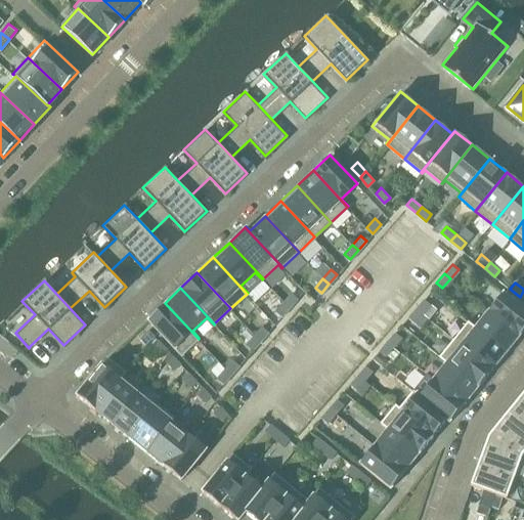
[(488,309),(519,334),(523,328),(523,307),(503,291),(488,309)]
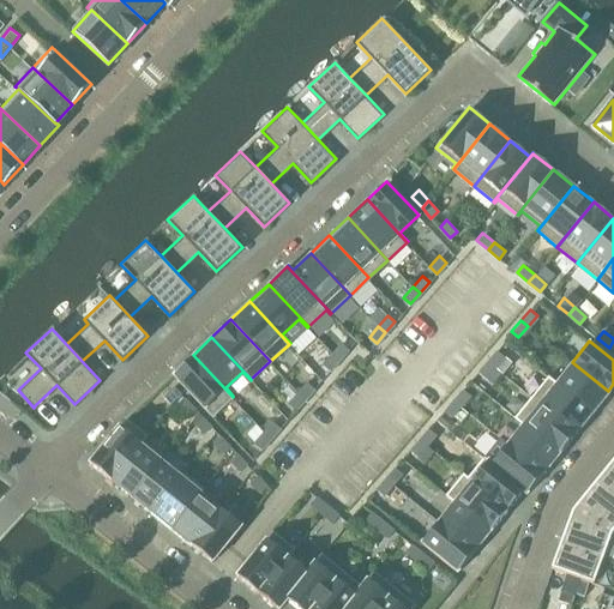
[(332,353),(339,359),(349,348),(342,342),(332,353)]
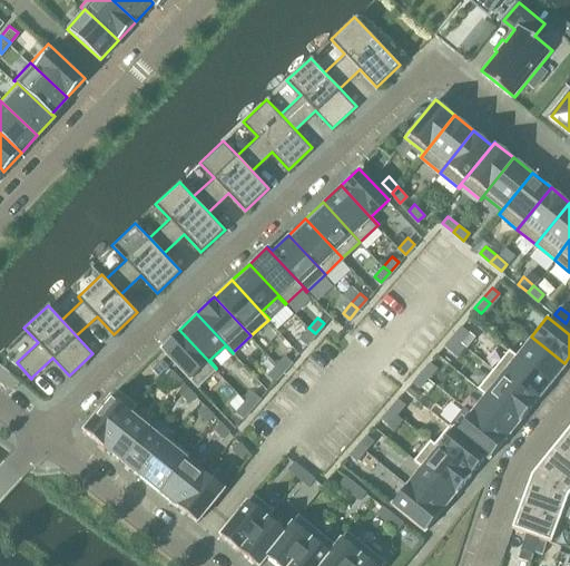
[(452,334),(459,340),(468,330),(461,323),(452,334)]
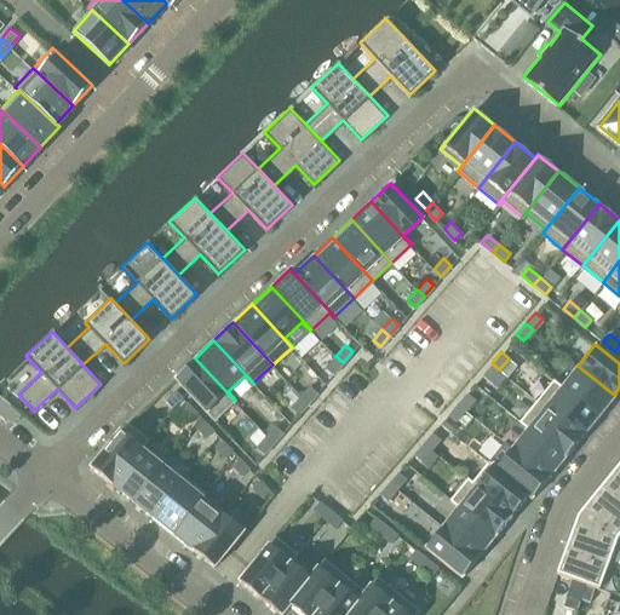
[(333,373),(343,362),(336,356),(326,367),(333,373)]
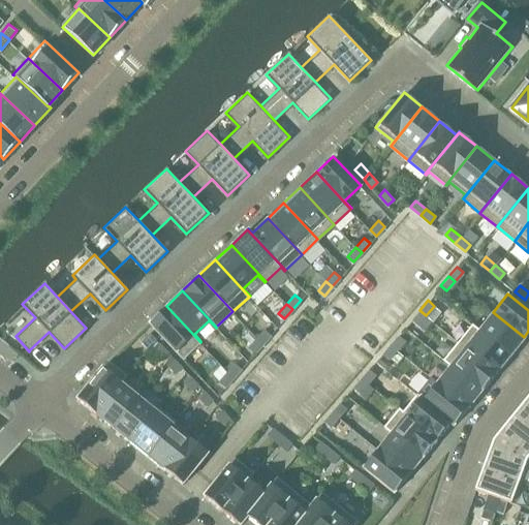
[(166,306),(149,321),(183,359),(200,342),(166,306)]
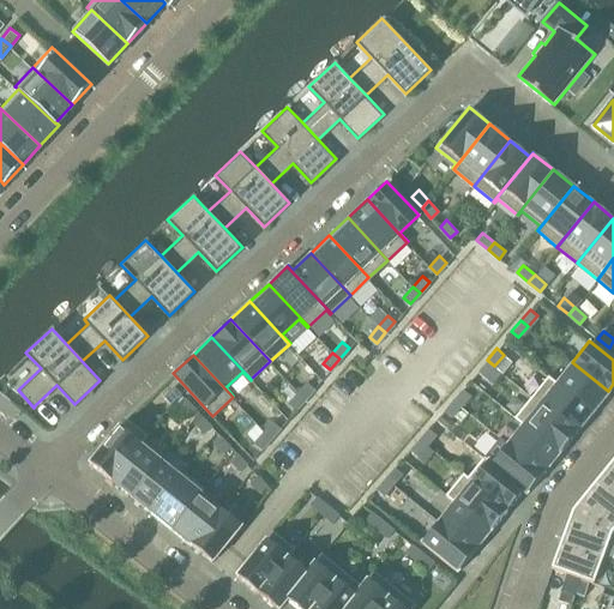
[(487,360),(477,371),(485,377),(494,366),(487,360)]
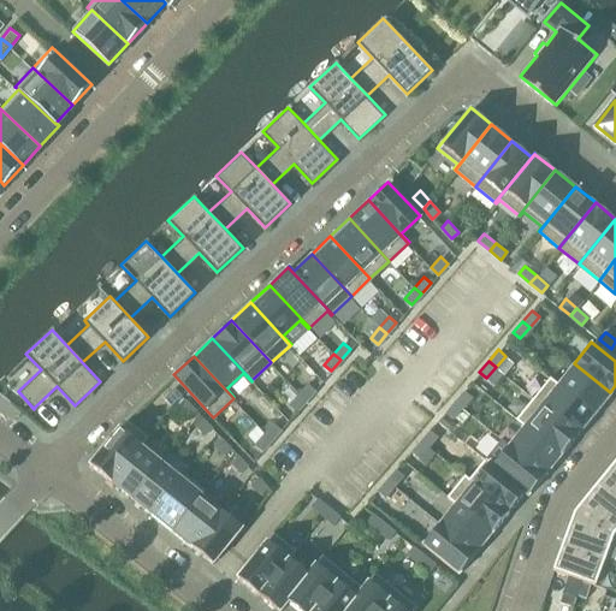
[(594,413),(610,392),(574,363),(558,383),(558,384),(594,413)]
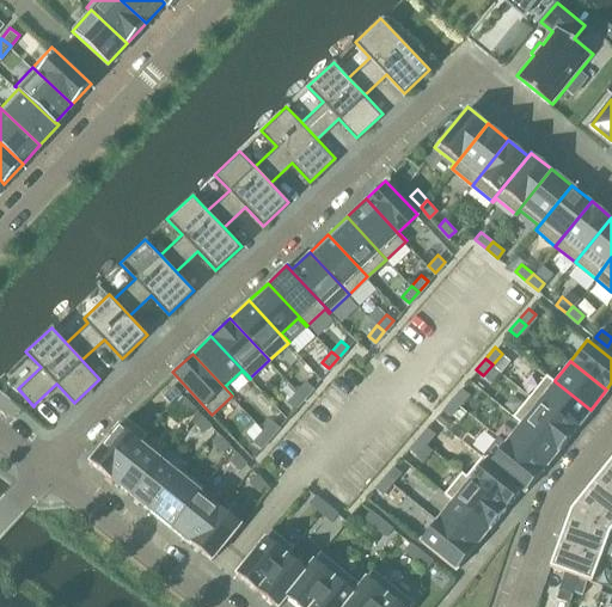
[(555,381),(555,380),(546,373),(530,393),(574,430),(591,410),(555,381)]
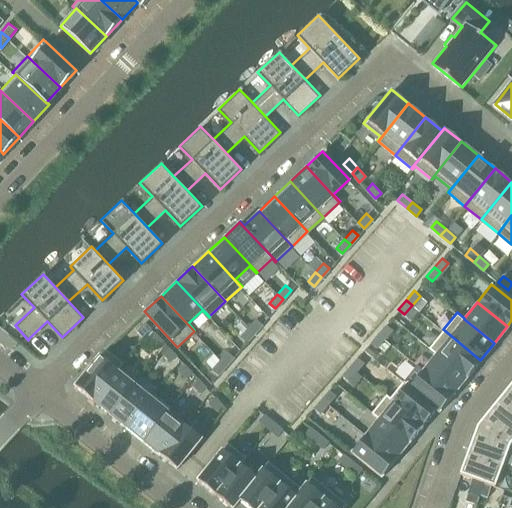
[(248,327),(254,332),(262,323),(256,318),(248,327)]
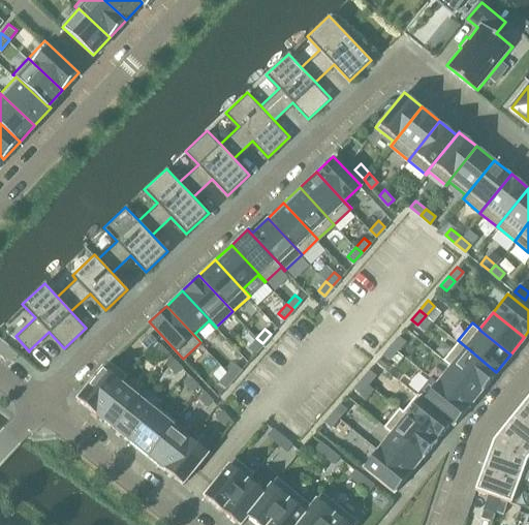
[(150,332),(141,340),(147,346),(155,338),(150,332)]
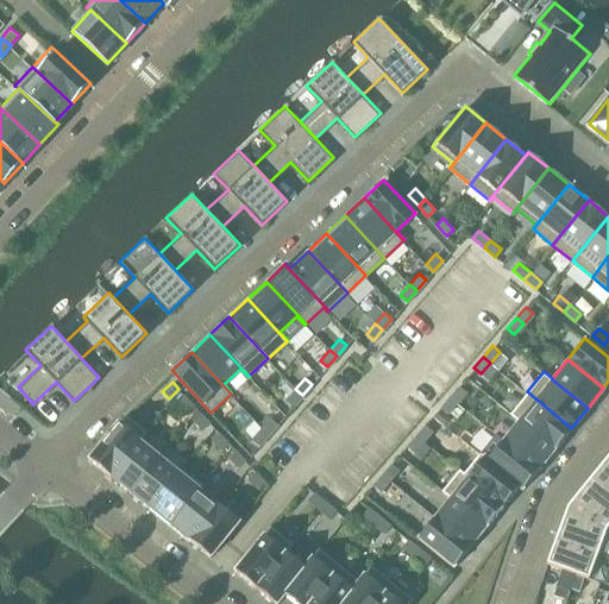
[(450,395),(457,401),(466,390),(459,384),(450,395)]
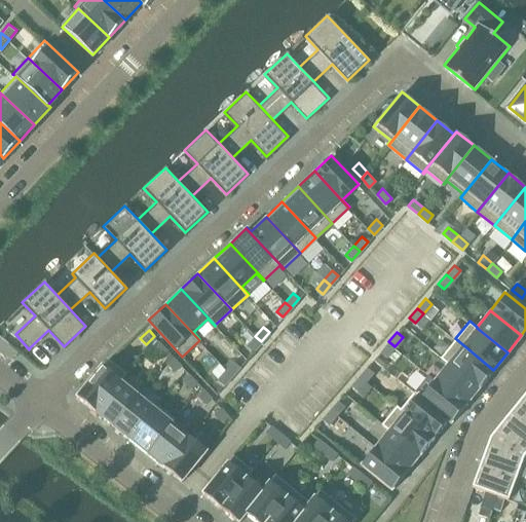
[(261,341),(255,336),(248,345),(254,350),(261,341)]
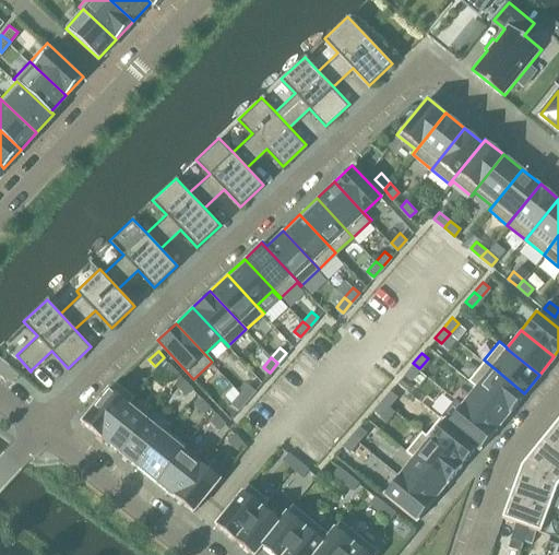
[(524,393),(484,359),(467,379),(476,386),(476,385),(509,411),(524,393)]
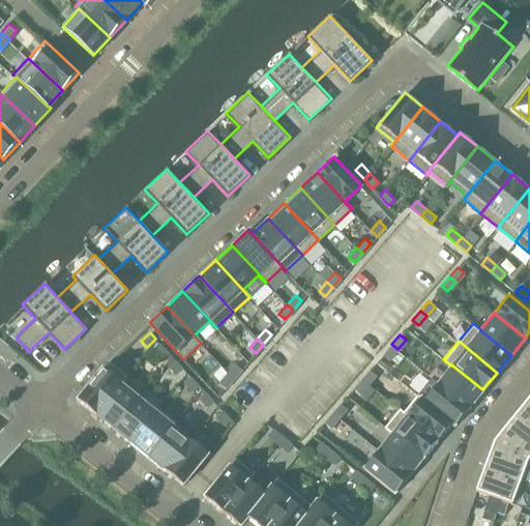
[(159,343),(153,348),(163,357),(169,351),(159,343)]
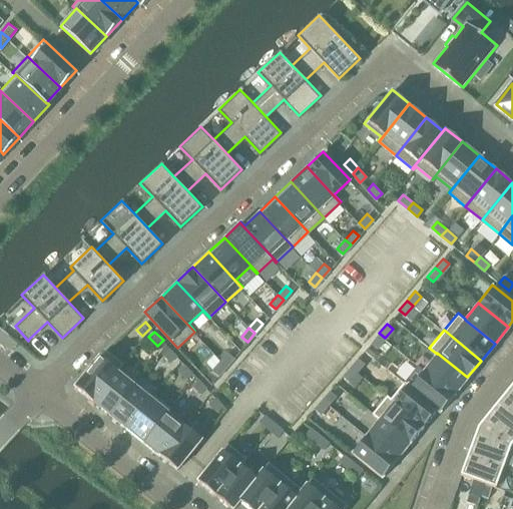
[(377,347),(385,338),(379,333),(371,342),(377,347)]
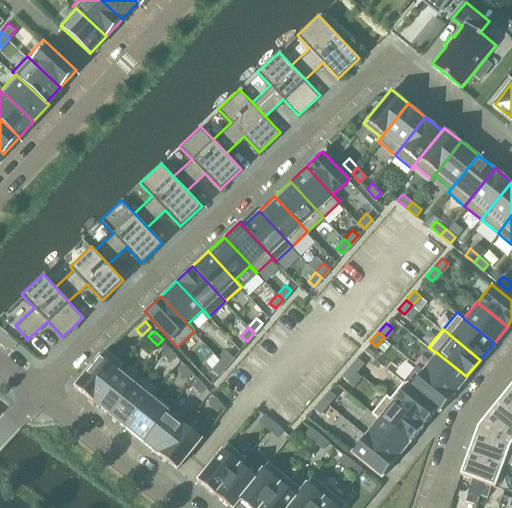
[(176,354),(168,345),(162,351),(170,360),(176,354)]
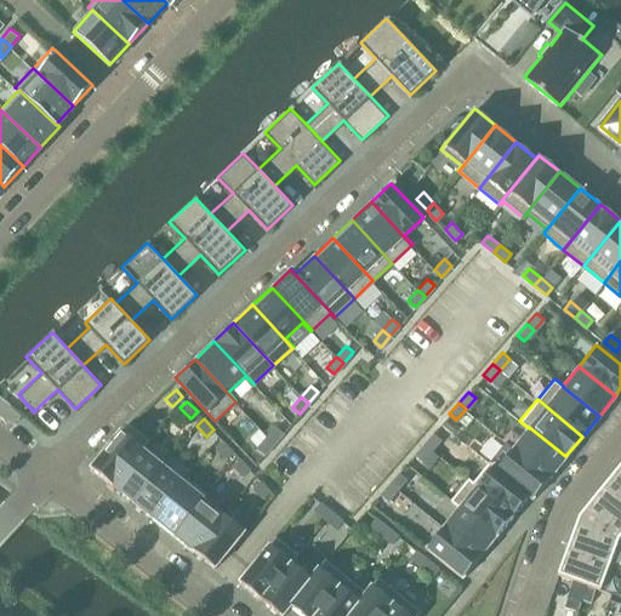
[(141,448),(142,448),(149,439),(127,422),(120,431),(90,466),(112,484),(141,448)]
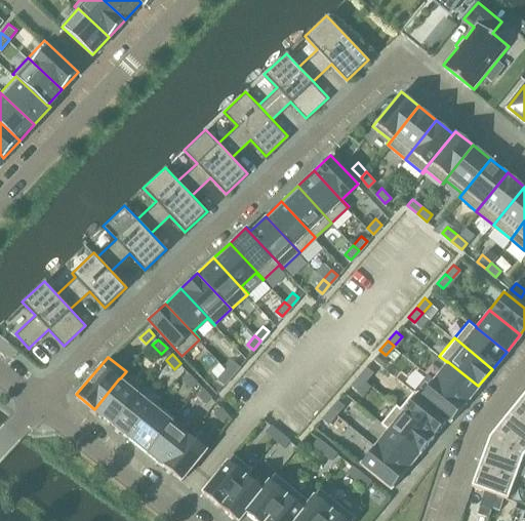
[(240,365),(234,359),(226,369),(232,374),(240,365)]
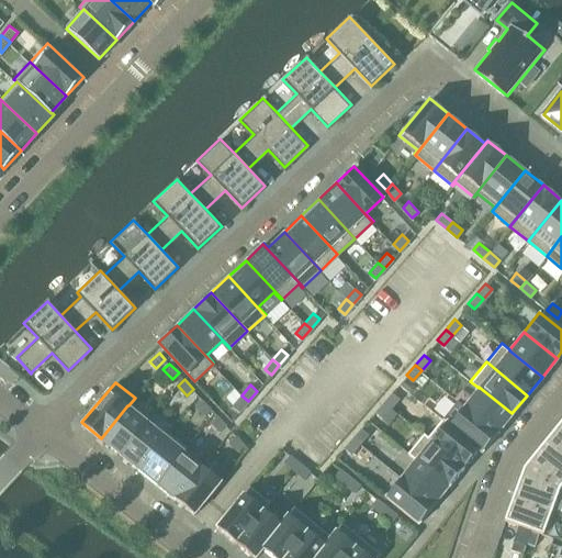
[(497,432),(512,413),(479,387),(479,388),(464,405),(497,432)]
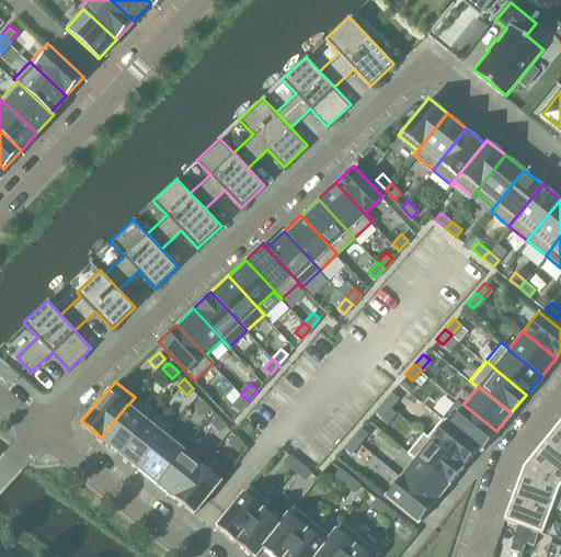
[(391,390),(382,400),(389,406),(398,396),(391,390)]
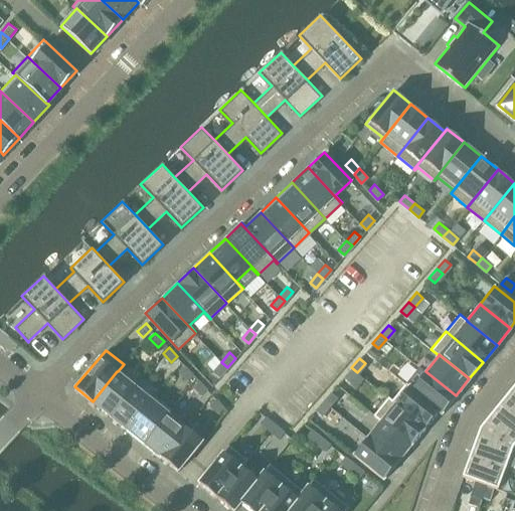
[(227,367),(221,362),(213,371),(219,376),(227,367)]
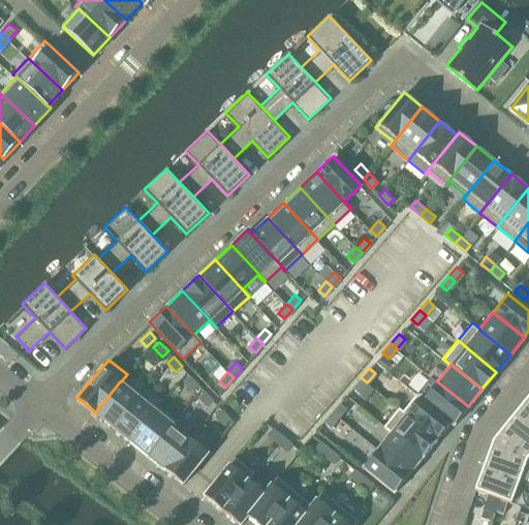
[(190,374),(184,380),(192,390),(198,383),(190,374)]
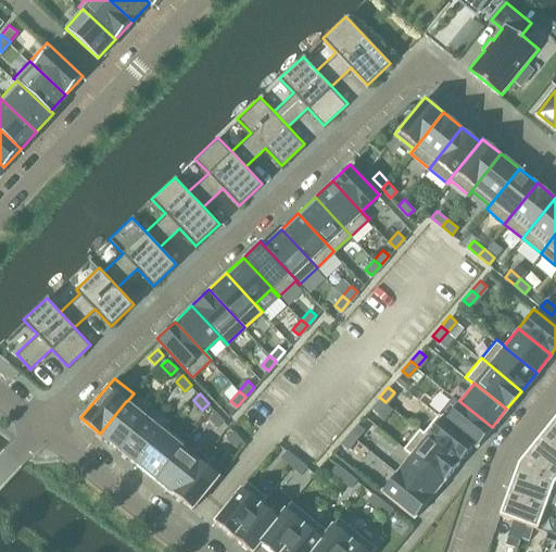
[(370,406),(377,412),(386,402),(379,397),(370,406)]
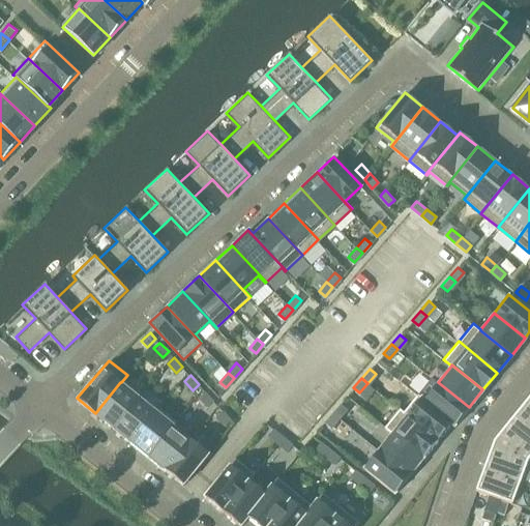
[(120,382),(95,413),(113,427),(138,396),(121,382),(120,382)]
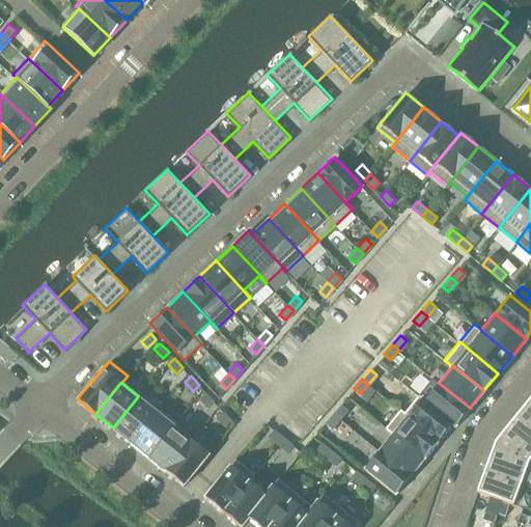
[(470,408),(439,383),(425,399),(424,400),(452,422),(451,423),(455,426),(470,408)]
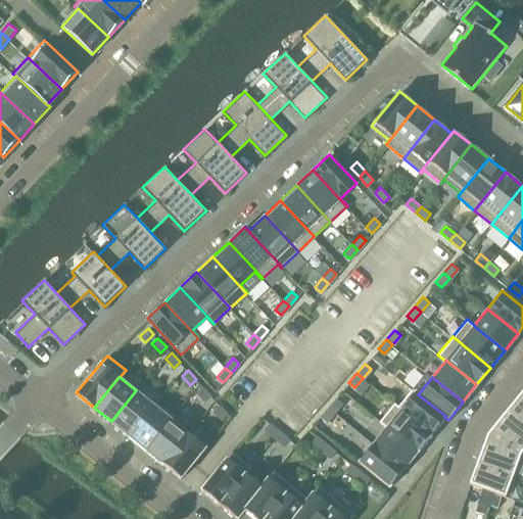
[(210,394),(202,385),(196,391),(204,399),(210,394)]
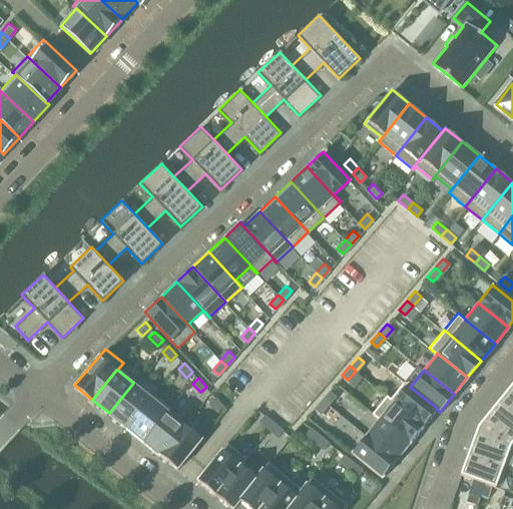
[(424,425),(436,409),(437,408),(410,387),(411,386),(404,381),(390,397),(390,398),(424,425)]
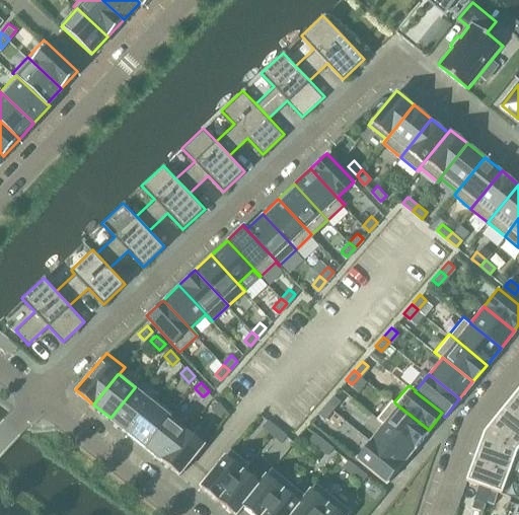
[(152,401),(151,400),(135,387),(110,418),(127,432),(152,401)]
